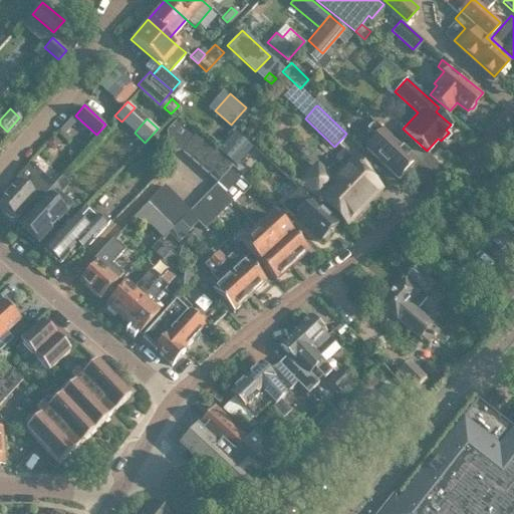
[(169,161),(193,134),(176,118),(166,130),(169,161)]
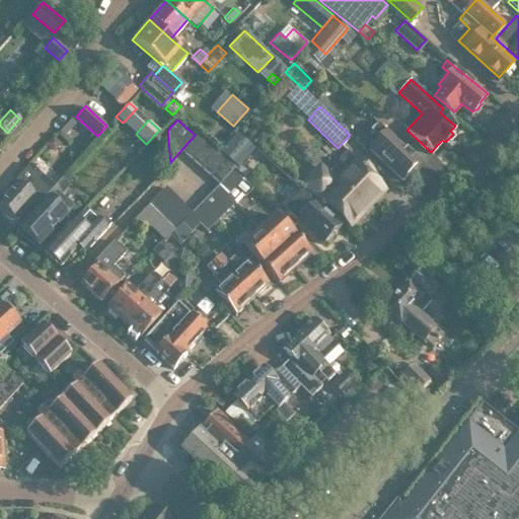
[(377,137),(368,147),(401,178),(418,160),(376,121),(368,129),(377,137)]
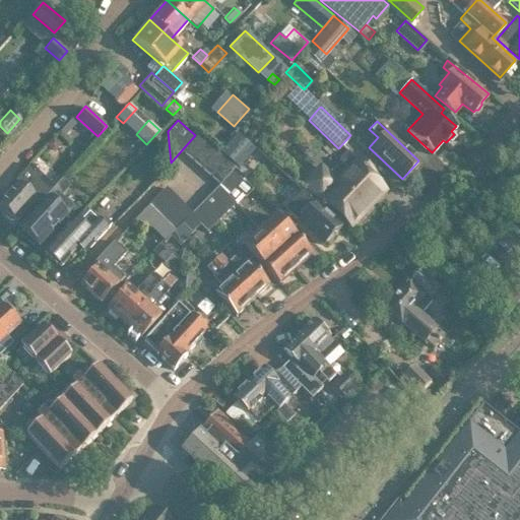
[(237,131),(218,150),(225,156),(235,165),(238,168),(241,165),(255,148),(237,131)]
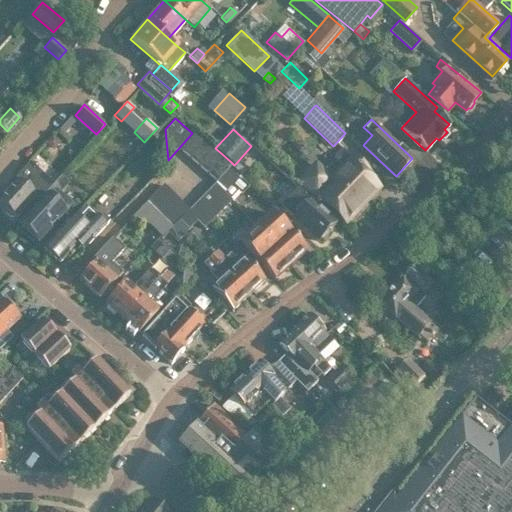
[(195,130),(180,147),(189,155),(204,138),(195,130)]
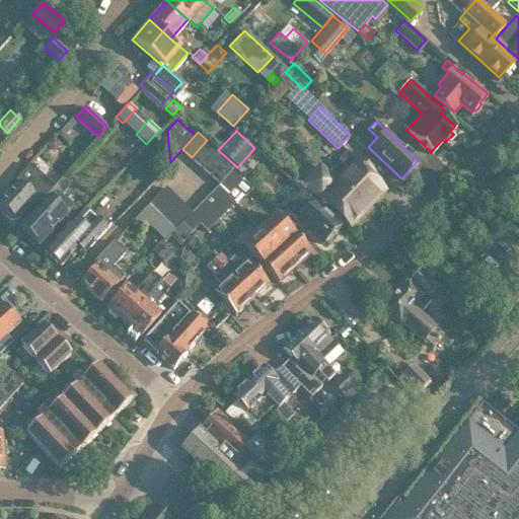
[(59,141),(53,136),(46,143),(52,148),(59,141)]
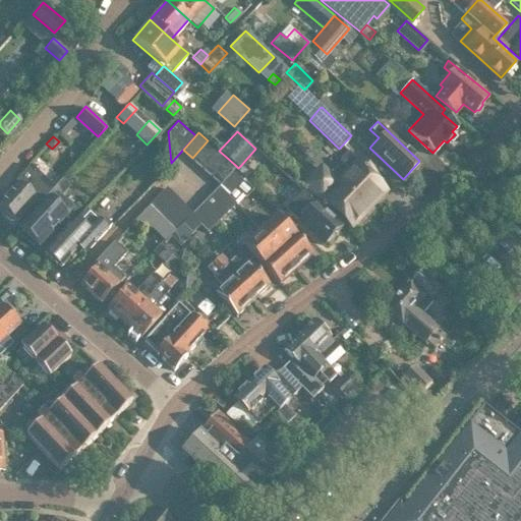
[(217,149),(208,140),(192,158),(201,166),(217,149)]
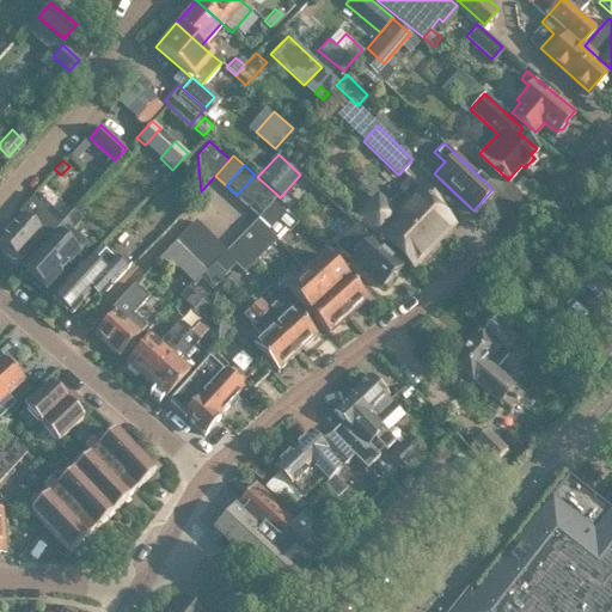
[(255,175),(237,195),(248,204),(265,184),(257,177),(255,175)]
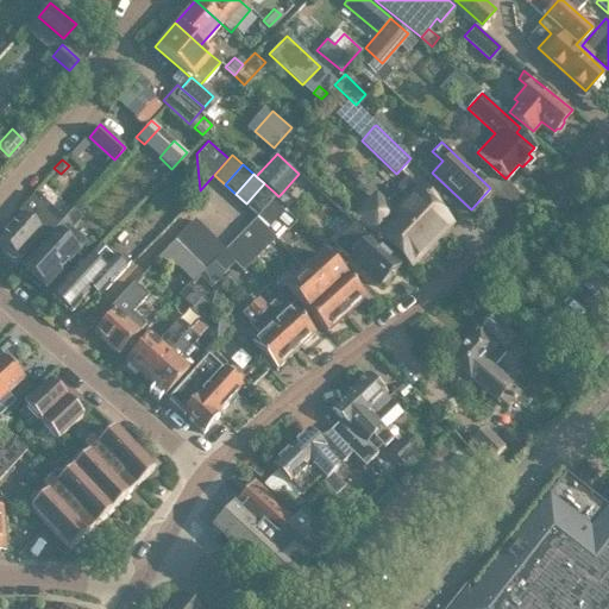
[(406,195),(393,211),(375,193),(353,214),(378,238),(382,236),(413,264),(451,223),(435,208),(439,205),(416,184),(415,186),(406,176),(396,187),(406,195)]
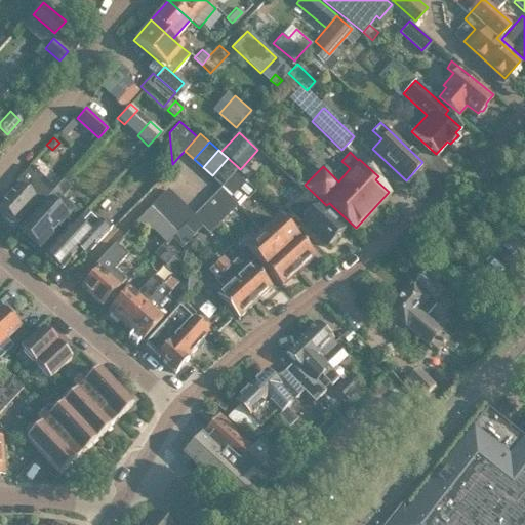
[(228,158),(212,175),(221,184),(235,168),(237,166),(228,158)]
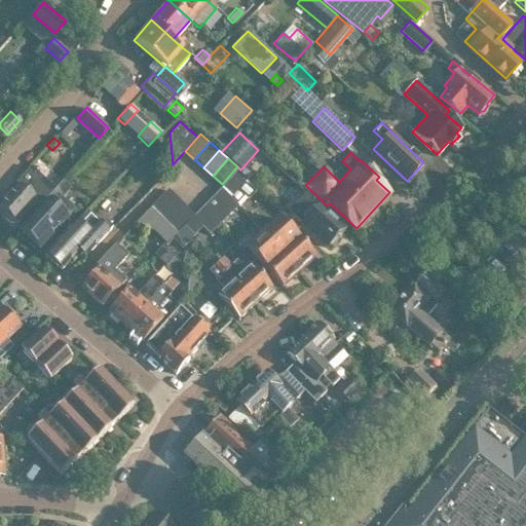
[(54,186),(40,174),(30,164),(15,181),(17,183),(0,201),(0,208),(4,213),(4,218),(9,223),(14,222),(36,198),(40,201),(54,186)]
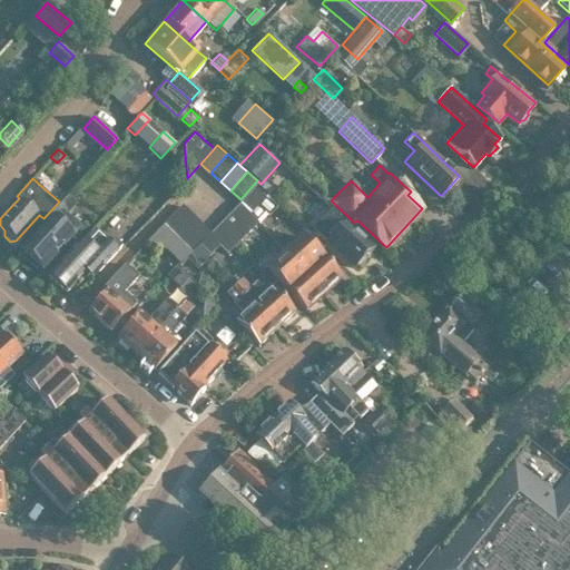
[(257,180),(255,183),(268,194),(273,188),(264,180),(261,184),(257,180)]
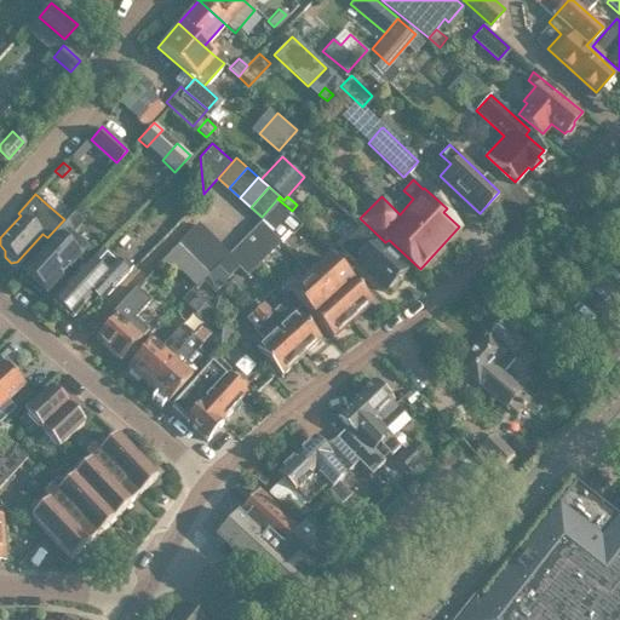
[(299,225),(287,213),(276,204),(262,219),(273,230),(270,231),(279,240),(287,229),(292,234),(299,225)]
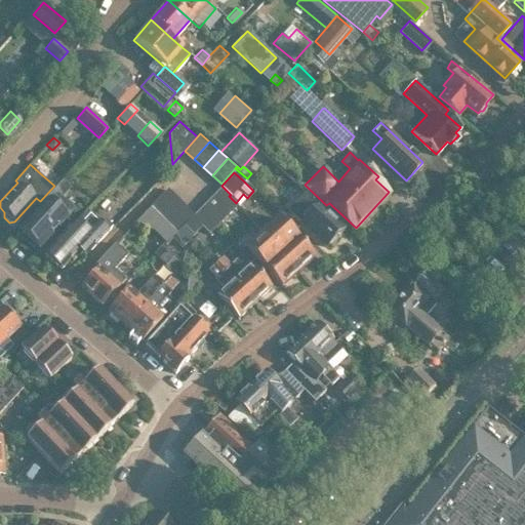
[(68,185),(64,182),(64,180),(62,178),(44,198),(45,199),(18,229),(22,232),(18,235),(32,247),(35,244),(38,247),(74,207),(72,205),(71,205),(62,197),(68,190),(68,185)]
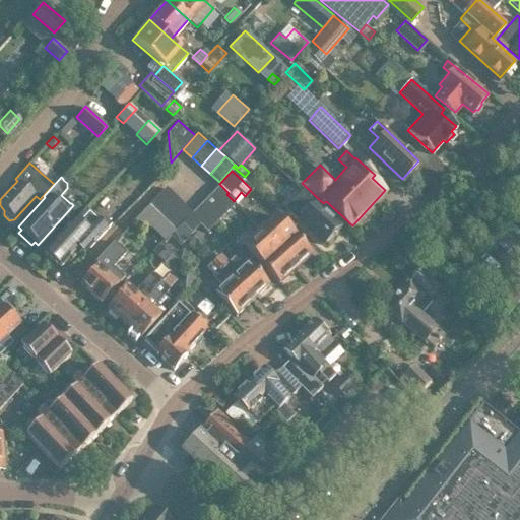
[(234,201),(226,195),(216,185),(199,203),(215,220),(234,202),(234,201)]
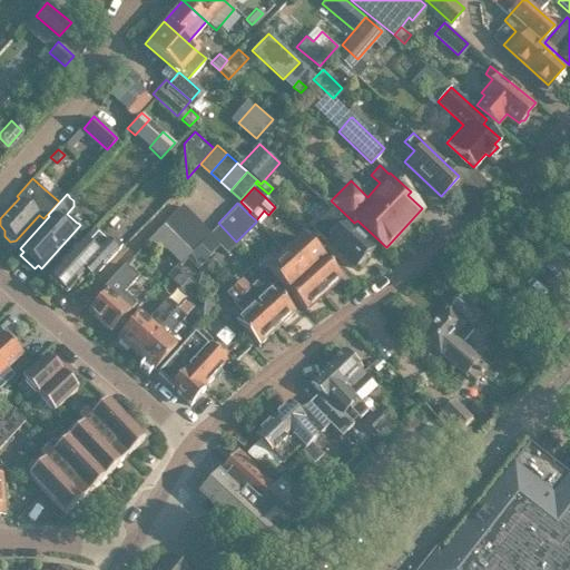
[(180,204),(161,223),(172,232),(189,214),(180,204)]
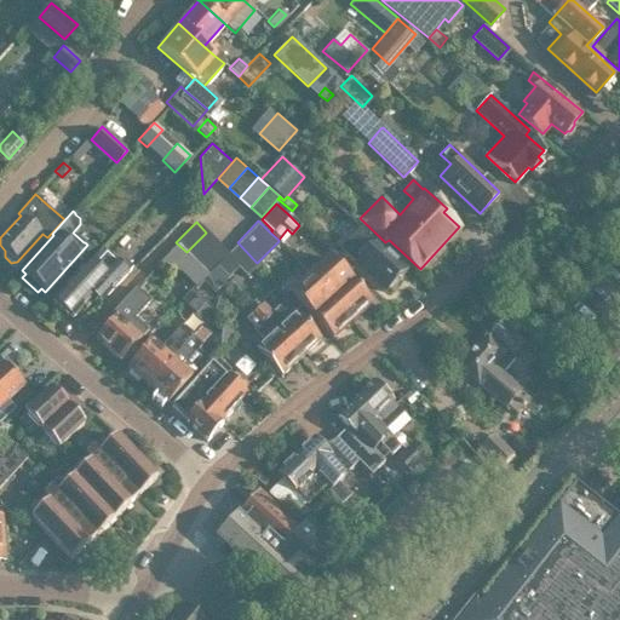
[(338,248),(355,264),(383,290),(386,286),(390,287),(396,279),(396,275),(403,268),(371,237),(373,236),(360,224),(356,229),(338,248)]
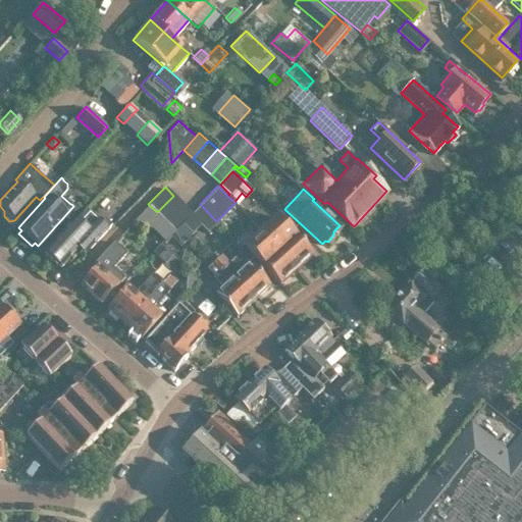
[(173,196),(157,212),(165,221),(183,204),(173,196)]
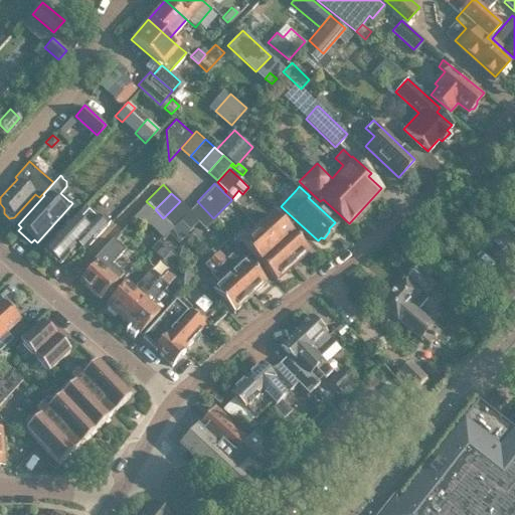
[(188,209),(180,201),(163,218),(172,227),(179,220),(188,209)]
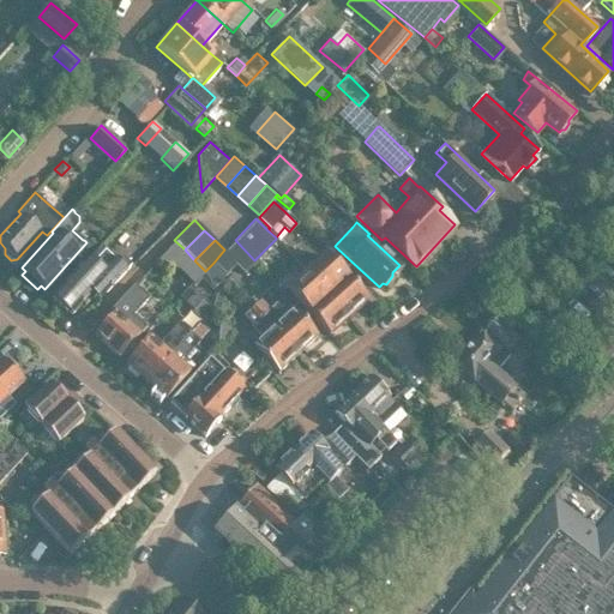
[(244,272),(254,260),(235,240),(224,250),(214,263),(224,275),(235,264),(244,272)]
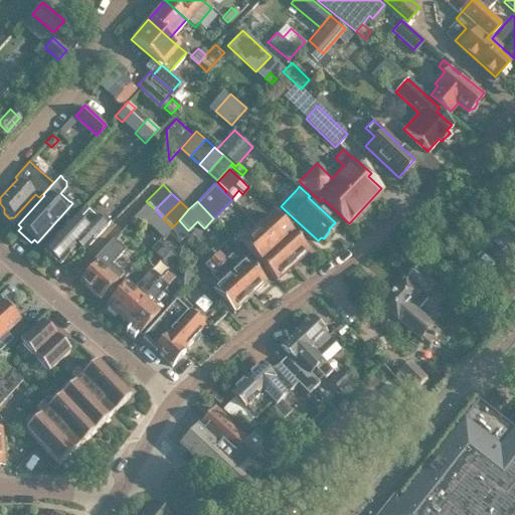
[(84,205),(44,248),(59,262),(82,237),(89,242),(109,219),(102,212),(98,217),(84,205)]
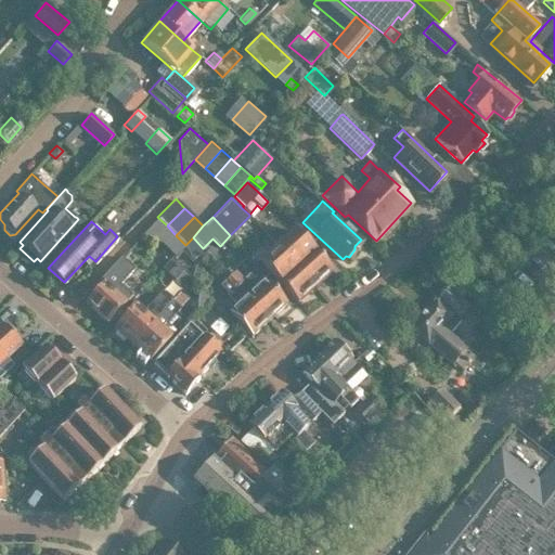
[(278,245),(314,285),(332,269),(295,229),(278,245)]
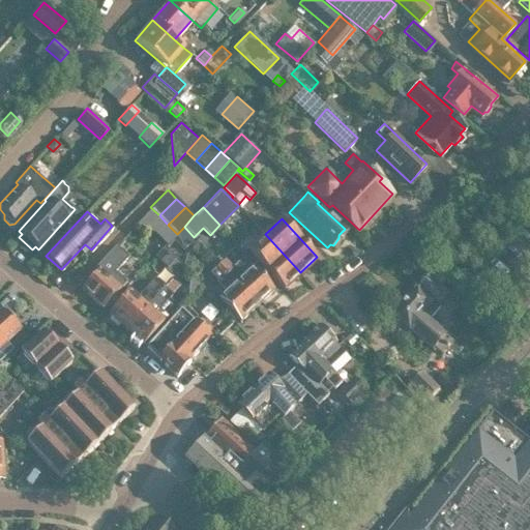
[(183,247),(194,237),(184,227),(177,234),(173,238),(183,247)]
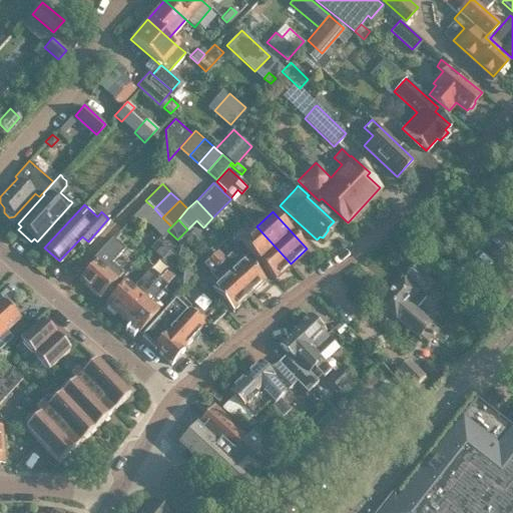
[(275,279),(291,264),(257,226),(239,241),(275,279)]
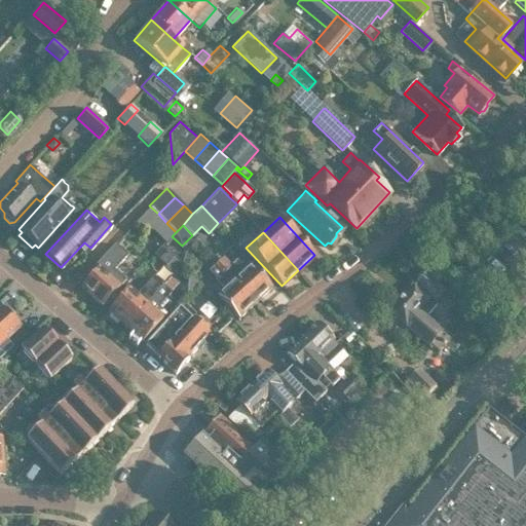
[(99,267),(81,286),(103,305),(126,279),(114,268),(128,254),(116,242),(96,264),(99,267)]
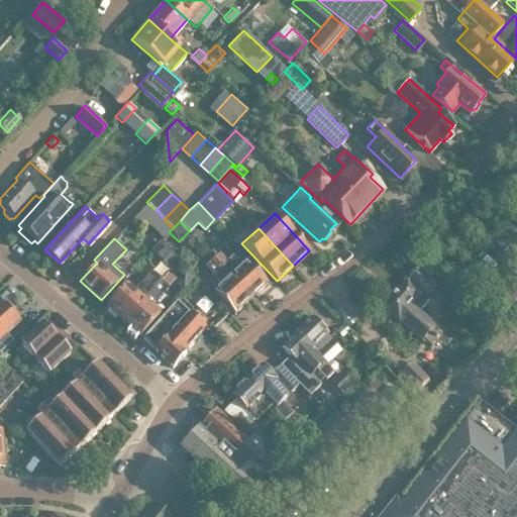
[(161,241),(151,249),(164,261),(172,251),(161,241)]
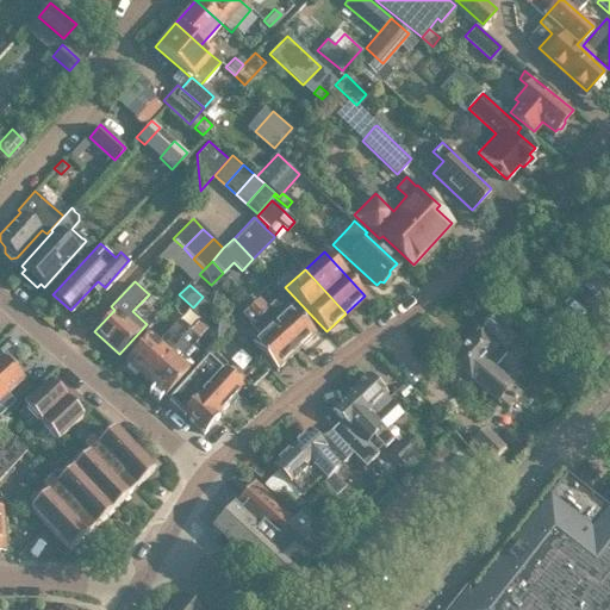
[(290,307),(280,316),(269,305),(267,307),(257,297),(254,300),(251,303),(296,350),(313,334),(290,307)]
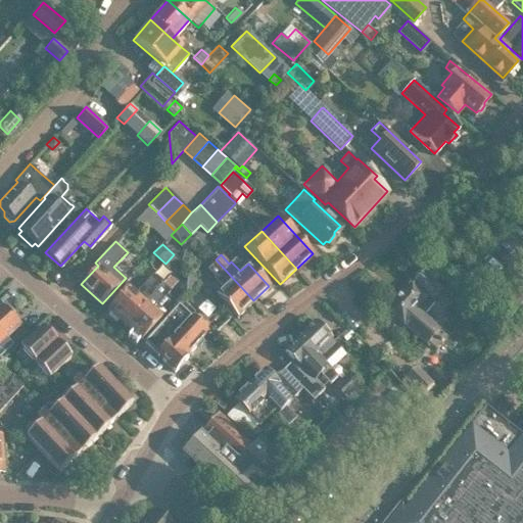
[(237,316),(253,300),(216,259),(209,265),(218,274),(216,276),(225,286),(217,293),(237,316)]
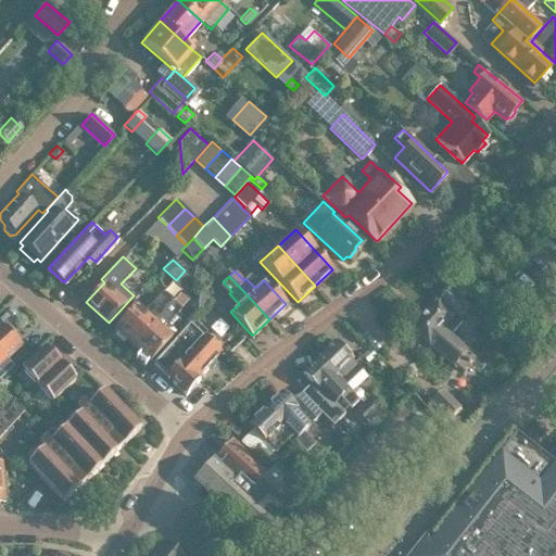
[(458,316),(469,304),(449,287),(412,328),(454,365),(456,363),(464,369),(475,356),(467,349),(468,348),(451,332),(462,319),(458,316)]
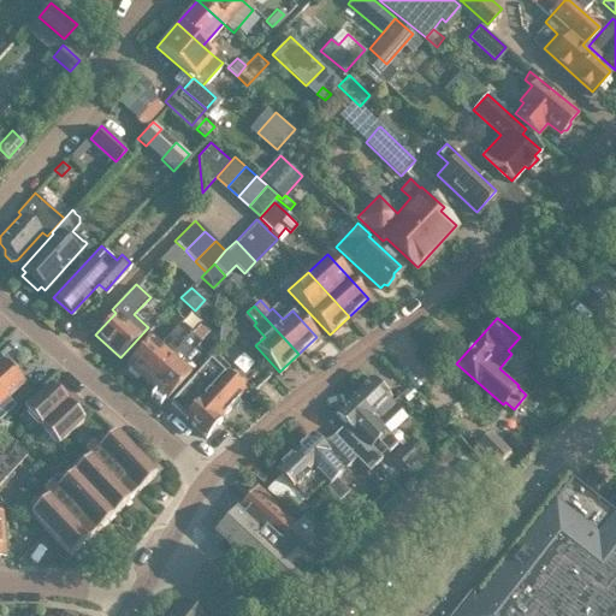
[(126,362),(147,380),(148,381),(154,374),(150,372),(157,366),(159,367),(190,333),(179,323),(159,345),(150,337),(126,362)]
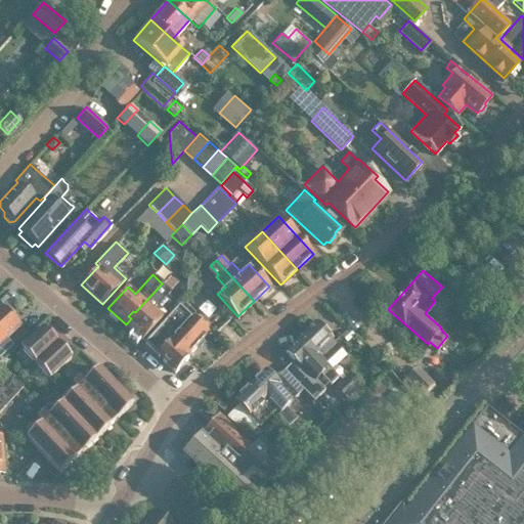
[(162,284),(135,312),(133,311),(128,316),(131,318),(126,324),(140,338),(164,312),(157,305),(170,291),(162,284)]
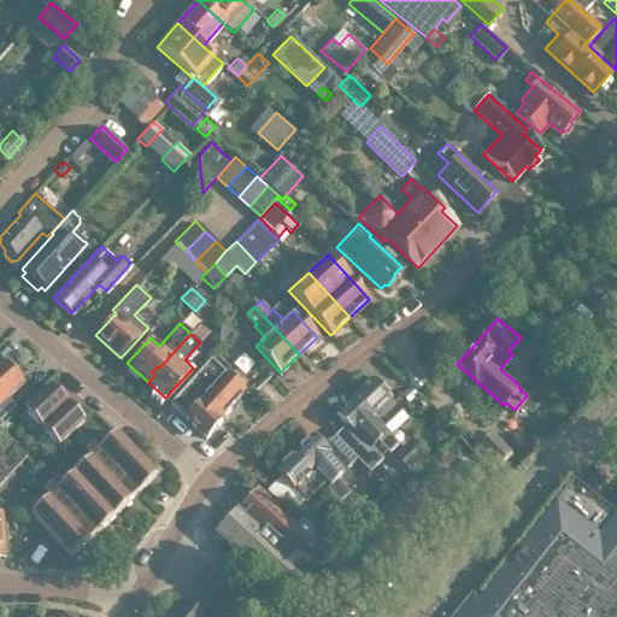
[(22,382),(13,372),(16,370),(6,359),(3,362),(1,360),(0,362),(0,418),(12,406),(5,398),(22,382)]
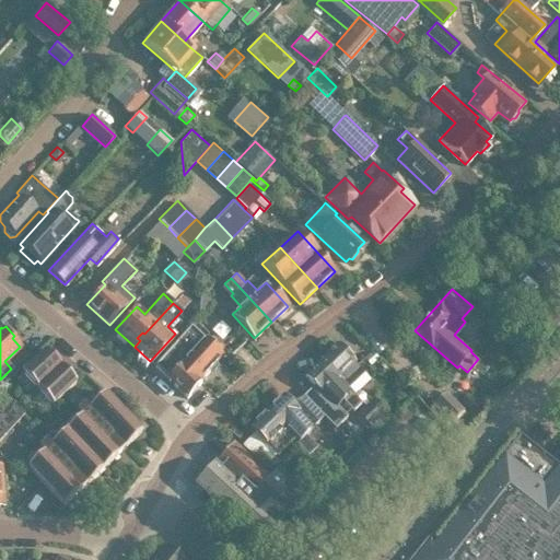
[(190,326),(154,365),(167,377),(166,378),(187,396),(199,382),(197,381),(221,353),(190,326)]
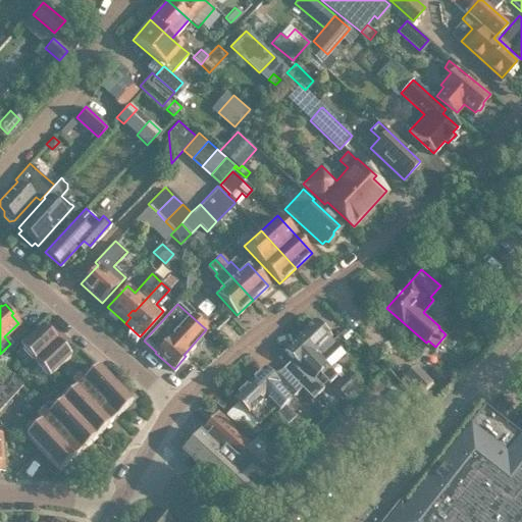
[(314,319),(299,333),(323,360),(338,346),(314,319)]
